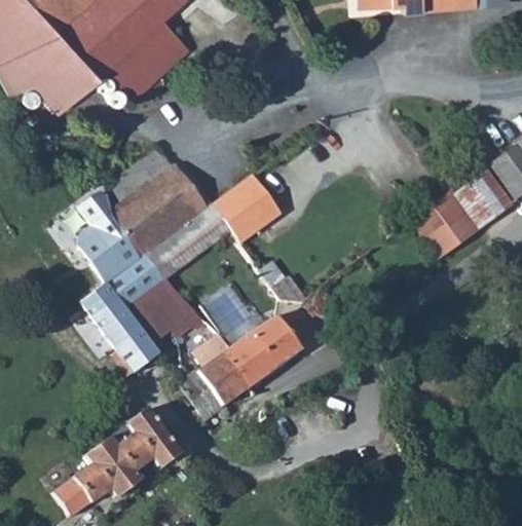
[(0,0),(0,78),(10,99),(32,86),(58,114),(107,70),(133,100),(190,49),(164,21),(187,0),(0,0)]
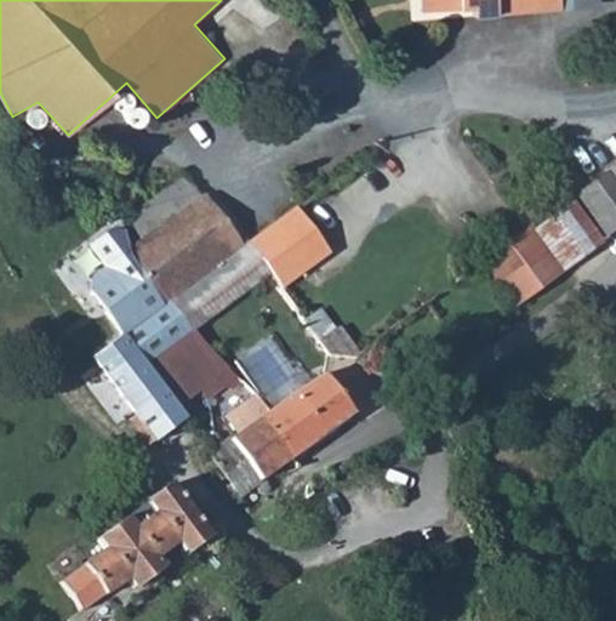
[(434,0),(422,0),(423,11),(435,10),(434,0)]
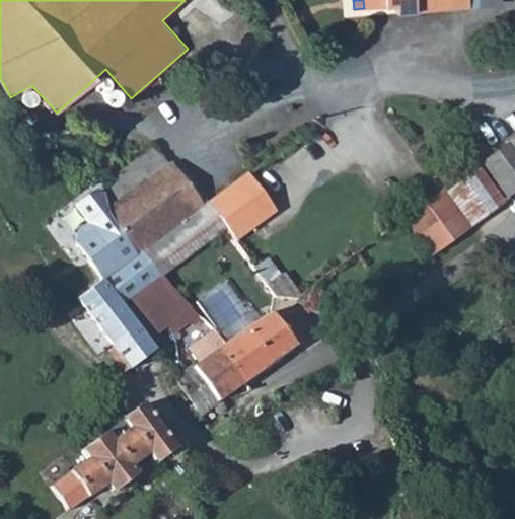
[(363,0),(364,8),(389,7),(390,2),(401,2),(402,13),(449,9),(448,0),(363,0)]
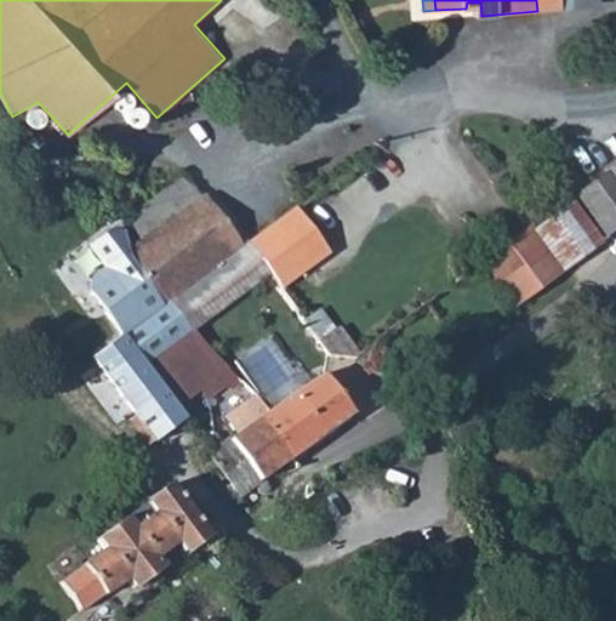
[(563,0),(536,0),(537,11),(564,11),(563,0)]
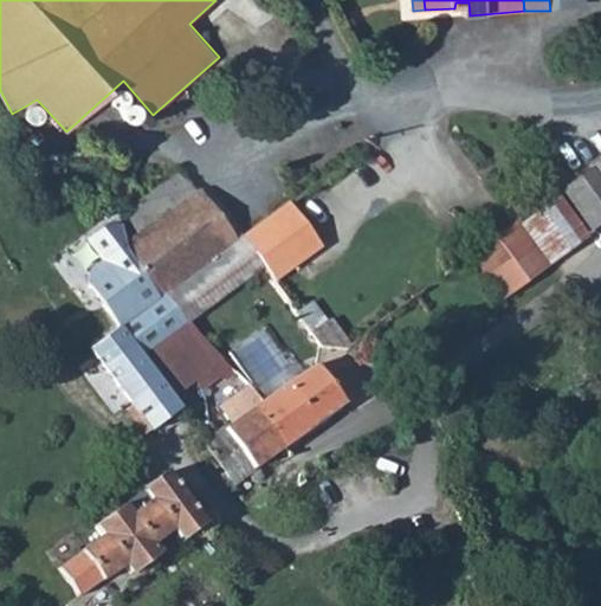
[(174,158),(160,167),(169,178),(182,167),(174,158)]
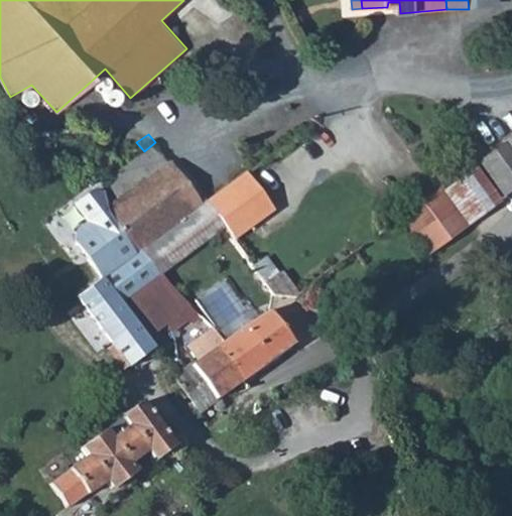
[(511,140),(483,160),(508,196),(511,192),(511,140)]
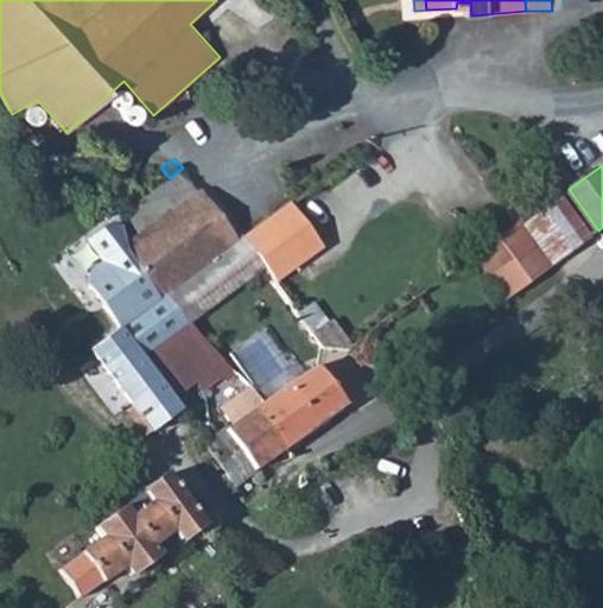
[(194,321),(219,301),(268,266),(247,238),(239,242),(186,175),(133,213),(146,234),(126,247),(184,314),(194,321)]
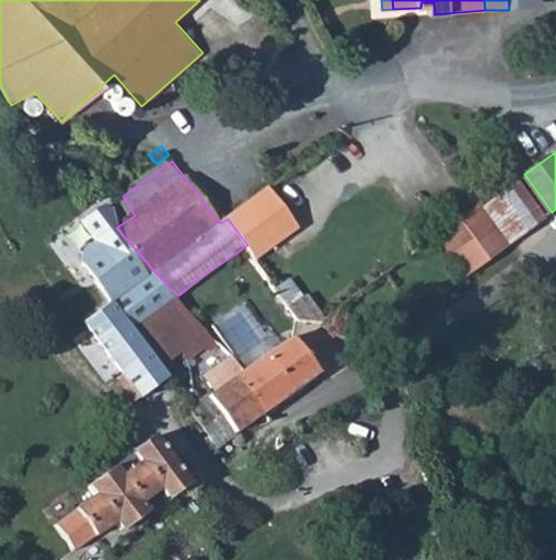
[(518,178),(482,203),(510,244),(545,218),(518,178)]
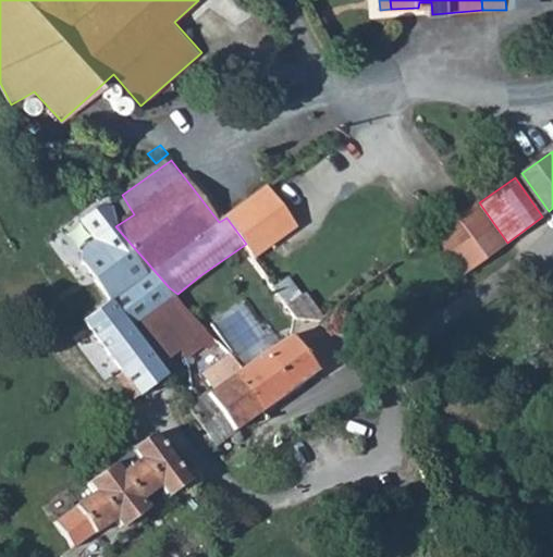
[(246,244),(255,257),(298,227),(271,187),(226,218),(246,244)]
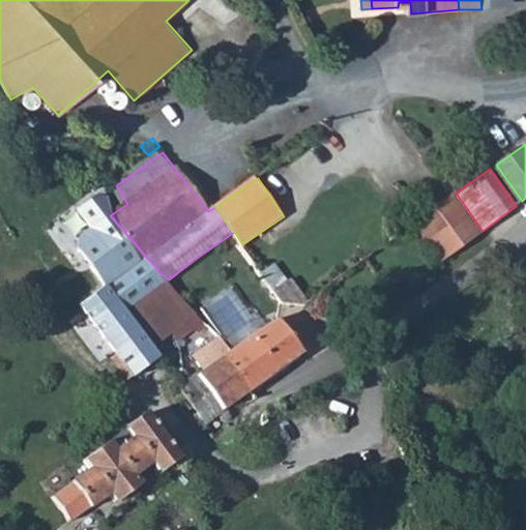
[(95,213),(110,211),(110,193),(93,196),(95,213)]
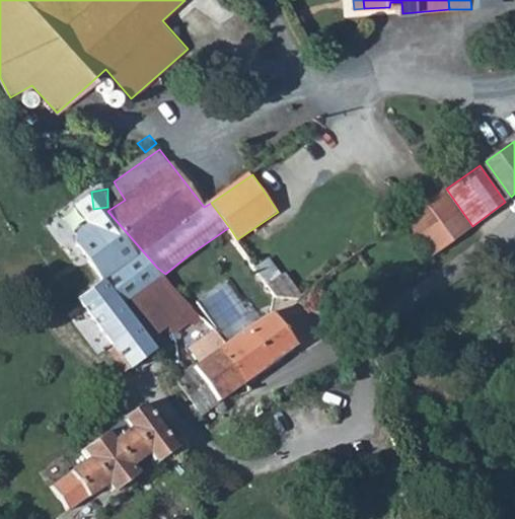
[(442,191),(408,215),(436,256),(474,229),(472,226),(446,189),(442,191)]
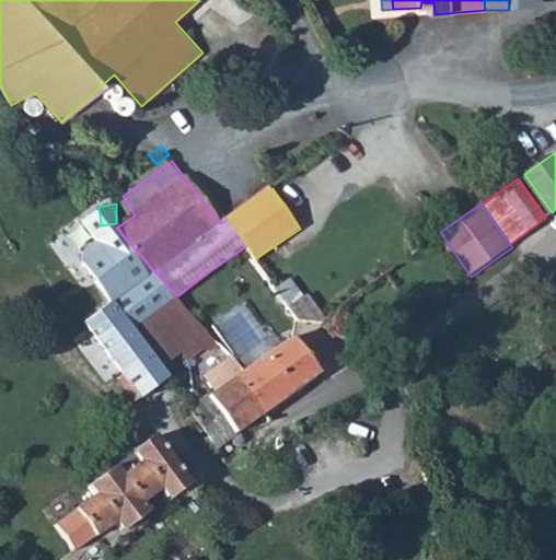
[(114,303),(90,321),(143,396),(170,376),(165,368),(136,326),(163,306),(158,299),(170,289),(116,228),(88,251),(87,265),(114,303)]
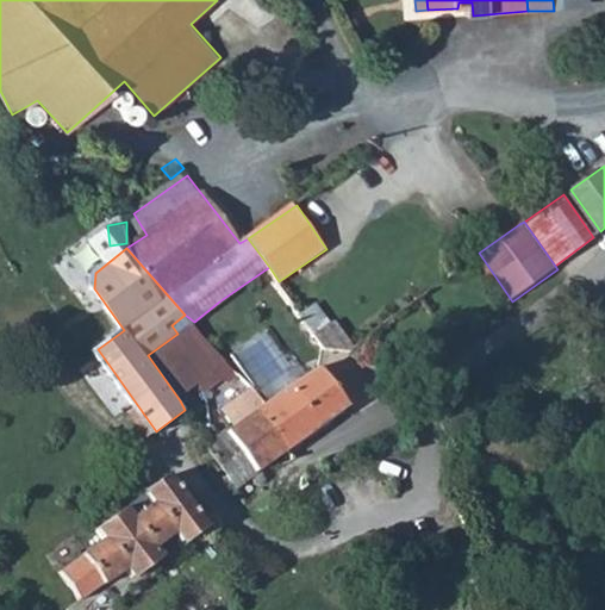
[(315,304),(300,313),(300,316),(320,347),(354,346),(337,322),(330,325),(315,304)]
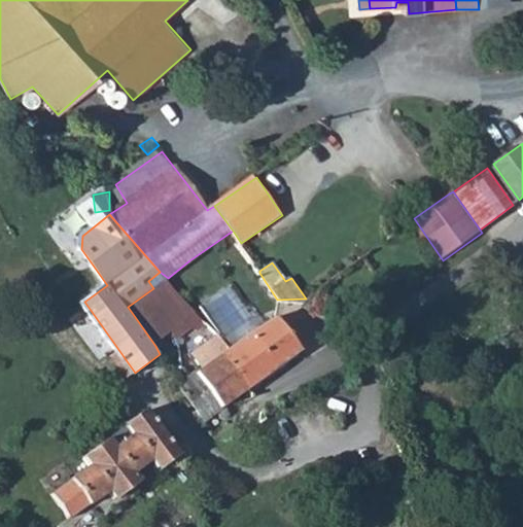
[(128,307),(155,346),(195,317),(168,278),(160,272),(148,281),(153,288),(128,307)]
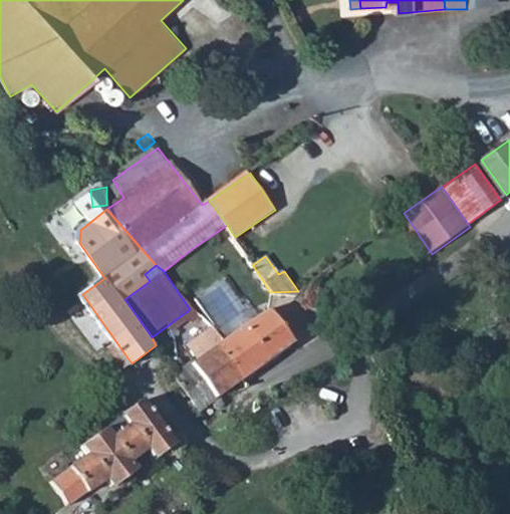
[(274,310),(226,344),(250,378),(299,345),(274,310)]
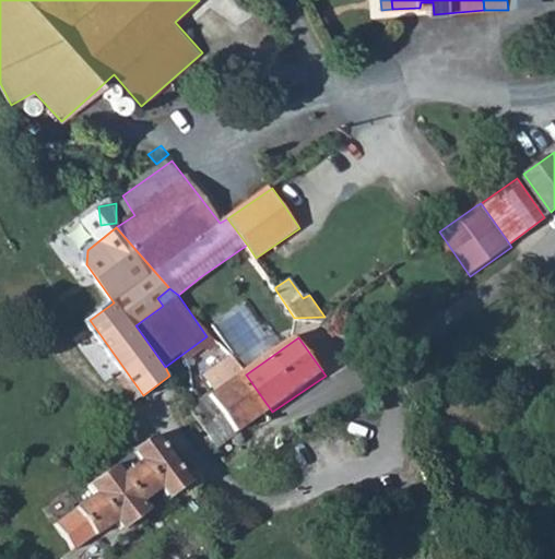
[(246,375),(233,358),(208,377),(216,390),(203,400),(197,392),(186,400),(223,445),(272,412),(246,375)]
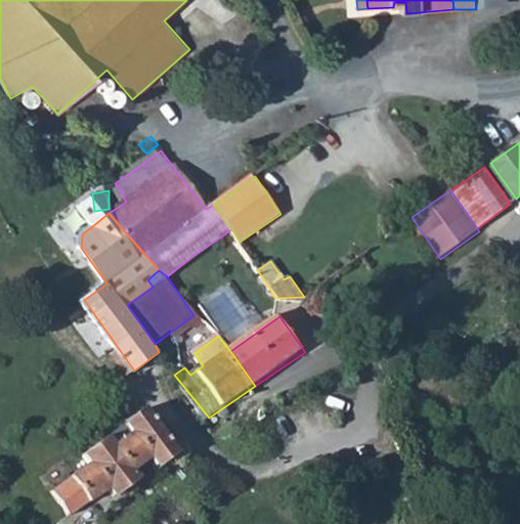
[(92,462),(52,489),(71,513),(109,486),(115,494),(179,448),(148,408),(126,424),(133,433),(117,445),(109,436),(86,452),(92,462)]
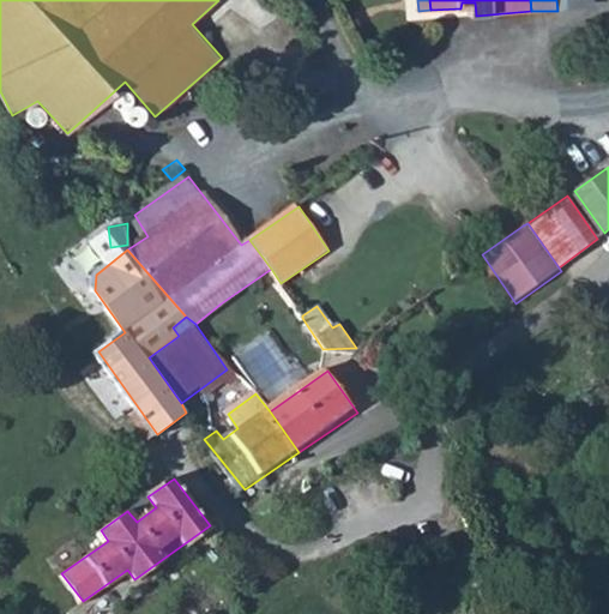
[(148,497),(127,511),(137,522),(156,507),(148,497)]
